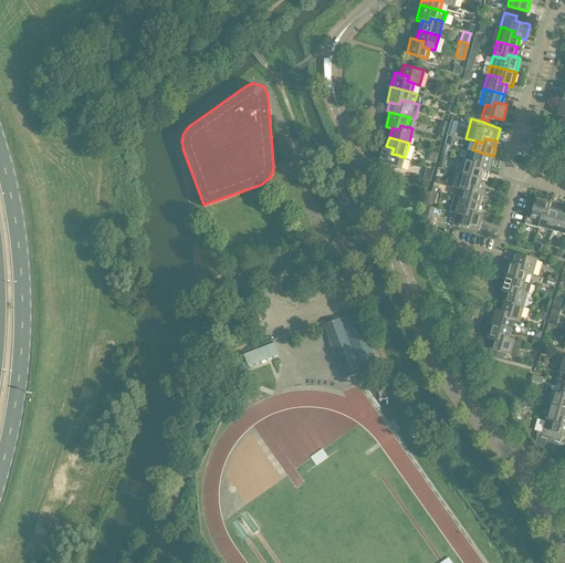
[(380,145),(376,159),(400,167),(404,157),(399,156),(399,155),(391,154),(394,148),(386,146),(380,145)]
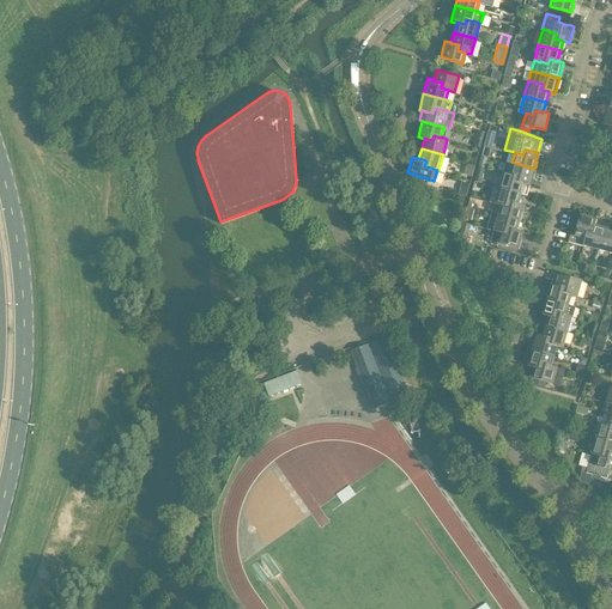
[(506,160),(502,170),(503,170),(509,172),(516,175),(515,180),(523,182),(528,184),(529,184),(531,177),(533,176),(534,171),(533,169),(511,162),(506,160)]
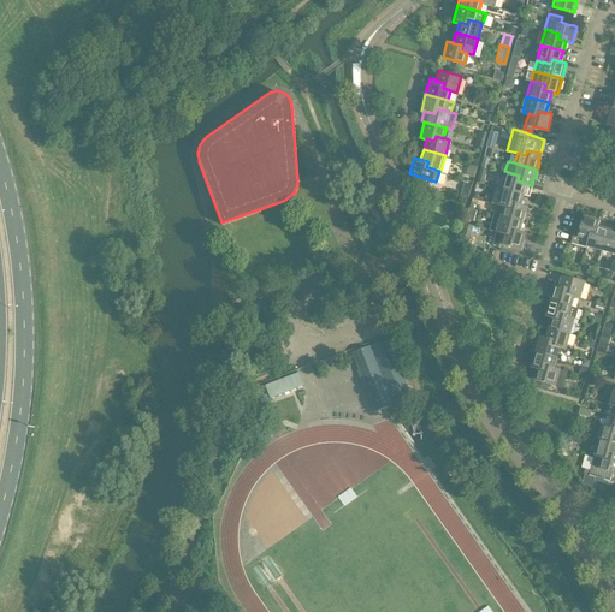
[(506,171),(501,186),(522,192),(522,194),(528,195),(531,185),(526,183),(518,180),(519,176),(512,173),(506,171)]
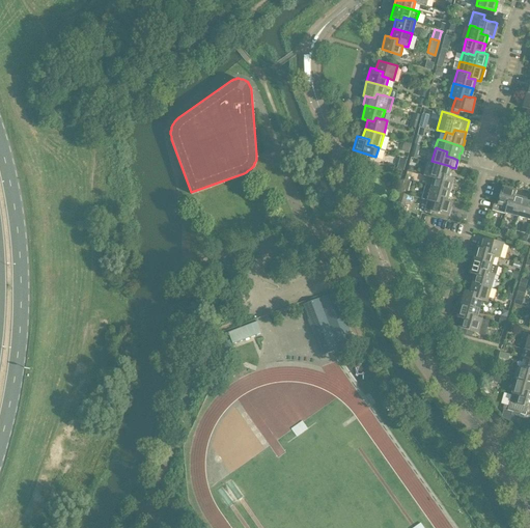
[(426,160),(423,173),(427,174),(428,175),(434,176),(440,178),(442,173),(448,175),(450,167),(450,166),(431,161),(426,160)]
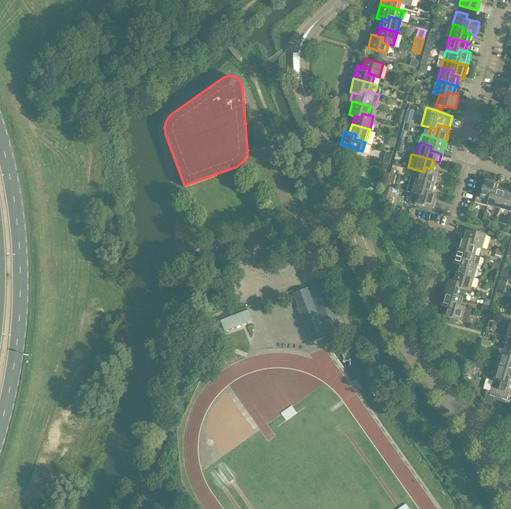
[(412,168),(409,177),(415,178),(433,183),(437,170),(432,169),(426,167),(424,172),(418,170),(413,169),(412,168)]
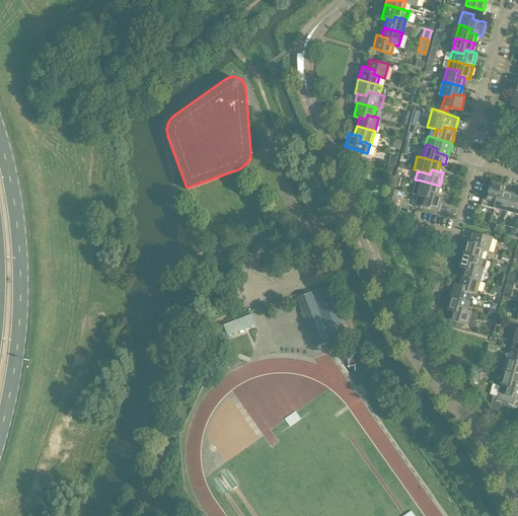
[(415,179),(412,193),(418,194),(423,196),(423,195),(429,197),(430,193),(437,195),(437,194),(439,186),(421,180),(415,179)]
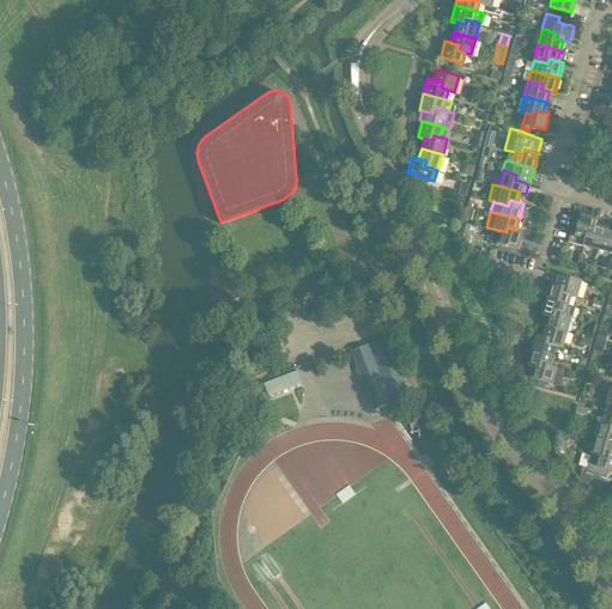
[(570,231),(568,239),(582,243),(583,237),(585,237),(587,230),(592,231),(593,223),(594,223),(595,217),(580,212),(577,221),(574,232),(570,231)]
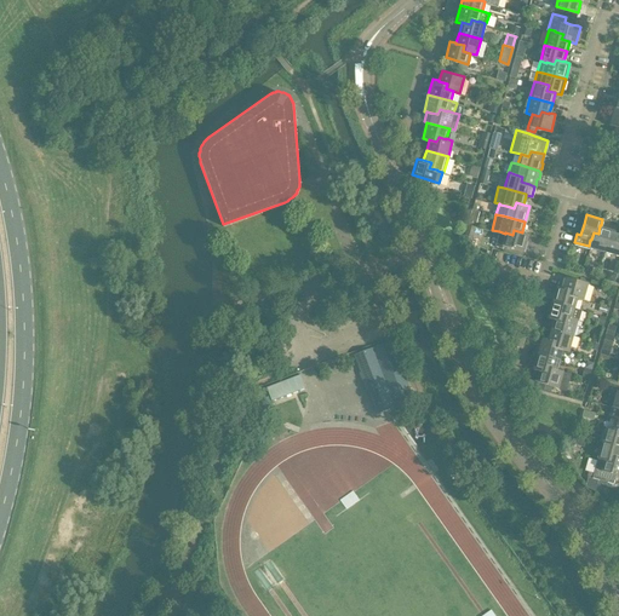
[(590,240),(589,246),(605,251),(611,229),(601,225),(600,225),(599,234),(594,232),(591,240),(590,240)]
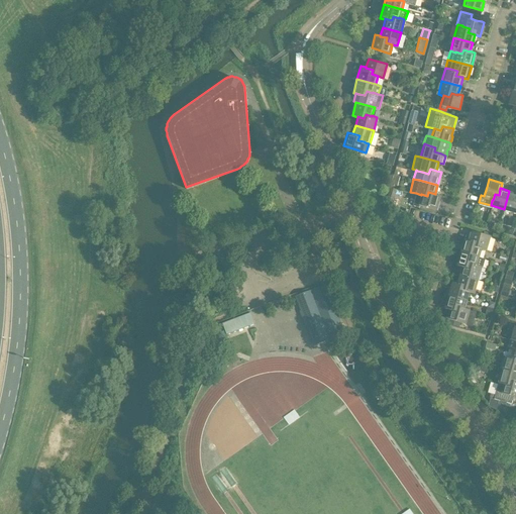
[(515,192),(509,191),(504,209),(515,212),(515,199),(515,198),(515,192)]
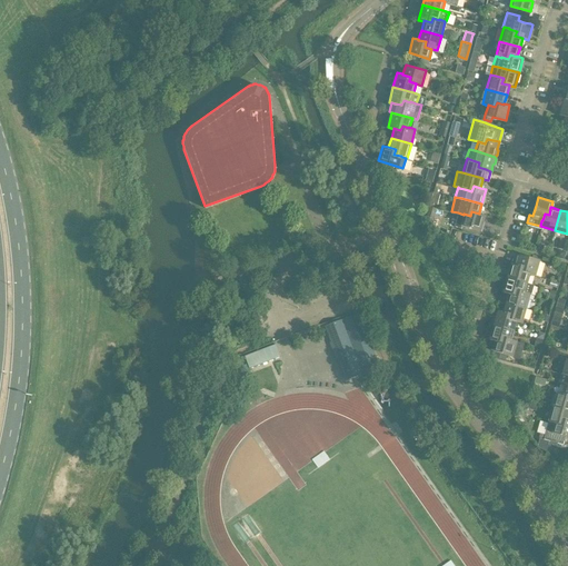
[(458,212),(455,225),(460,226),(460,225),(480,229),(485,215),(479,212),(479,214),(471,211),(470,216),(464,214),(464,215),(458,212)]
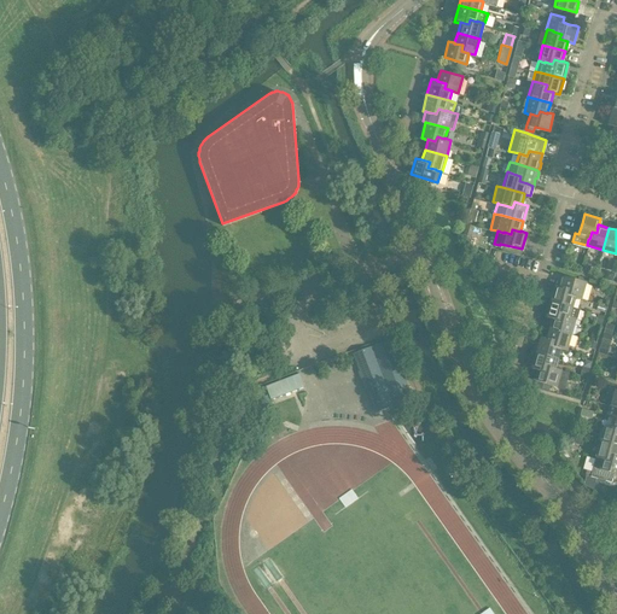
[(560,285),(560,286),(569,287),(568,293),(575,296),(581,297),(586,281),(564,275),(560,285)]
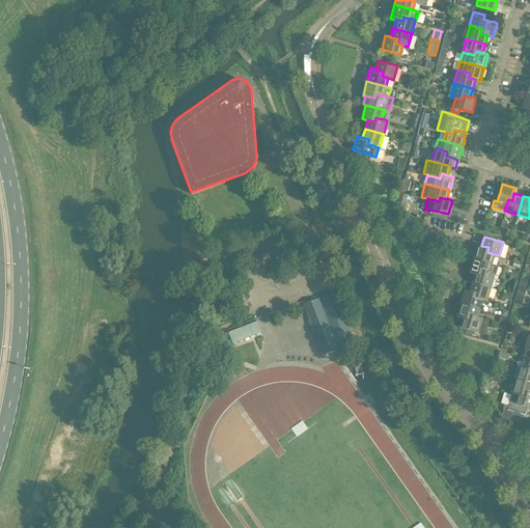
[(476,244),(473,257),(492,262),(494,254),(487,252),(489,247),(481,246),(481,245),(476,244)]
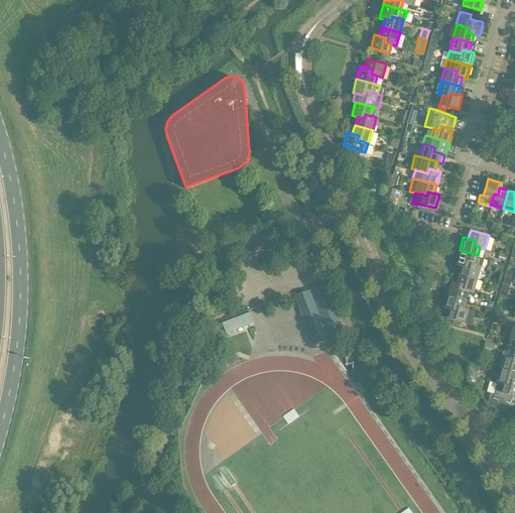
[(460,250),(456,263),(461,265),(461,264),(468,266),(469,262),(475,264),(476,263),(481,265),(483,257),(478,255),(460,250)]
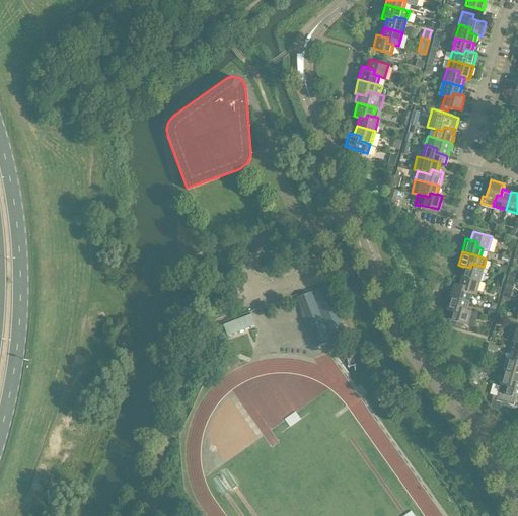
[(463,267),(461,275),(479,280),(479,279),(482,278),(483,274),(482,272),(484,267),(478,265),(477,266),(471,264),(470,268),(463,266),(463,267)]
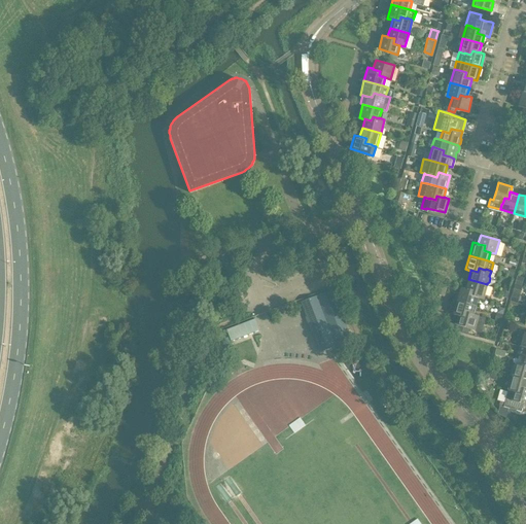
[(465,287),(472,289),(471,293),(478,295),(478,297),(483,298),(487,284),(468,279),(465,287)]
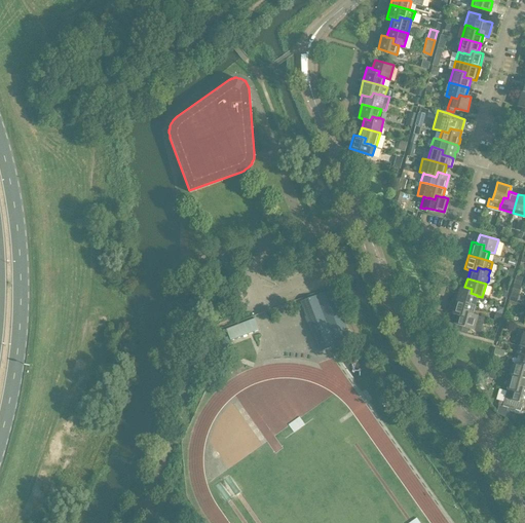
[(459,286),(456,299),(475,304),(477,296),(477,295),(471,293),(472,289),(464,287),(459,286)]
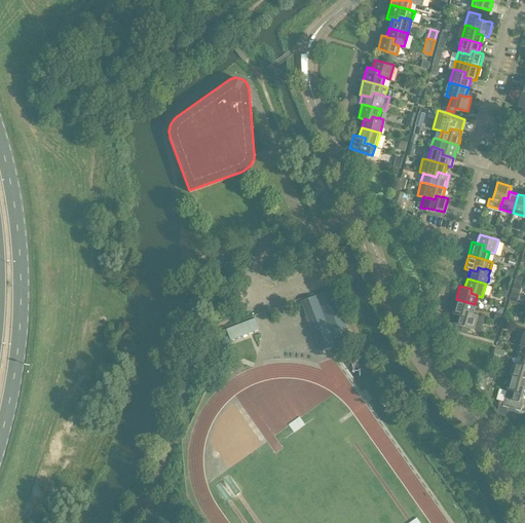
[(331,288),(300,300),(320,349),(350,337),(331,288)]
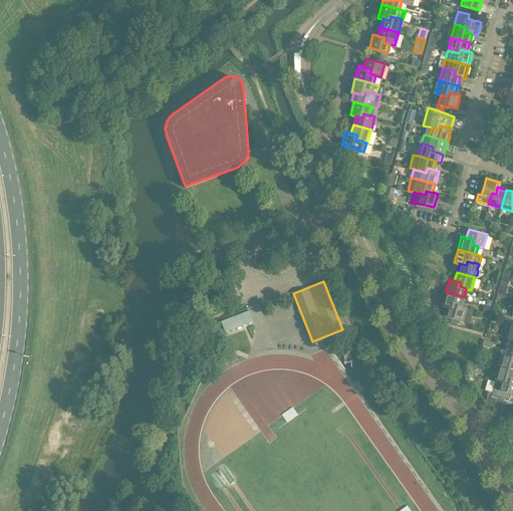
[(446,292),(442,305),(447,306),(454,308),(455,304),(461,305),(464,297),(446,292)]
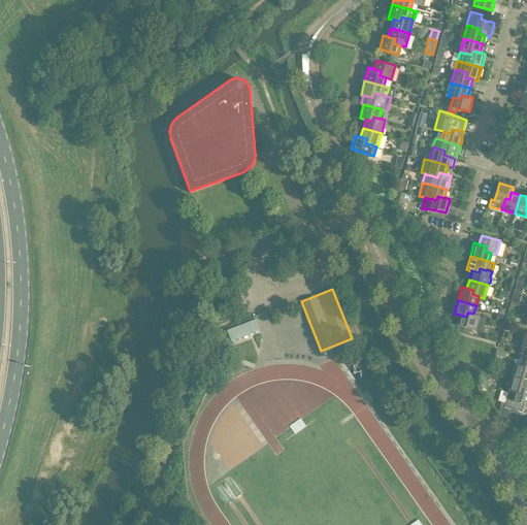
[(459,315),(455,329),(462,331),(463,326),(475,329),(482,331),(486,317),(479,315),(473,314),(467,313),(466,317),(459,315)]
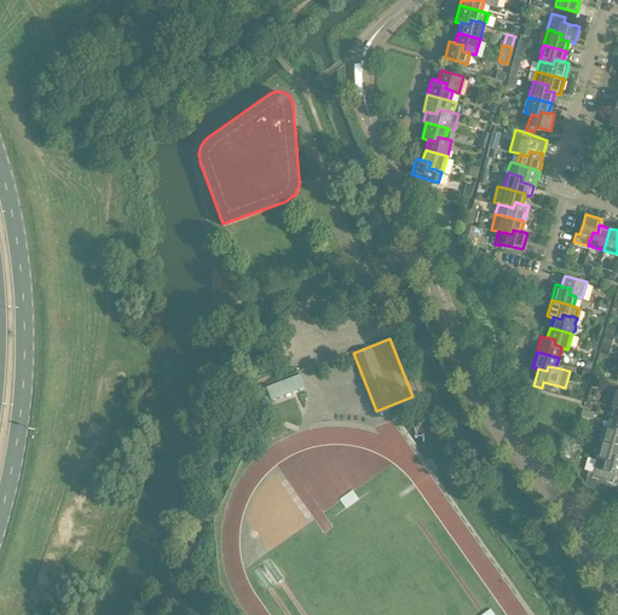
[(299,372),(265,384),(270,398),(305,386),(299,372)]
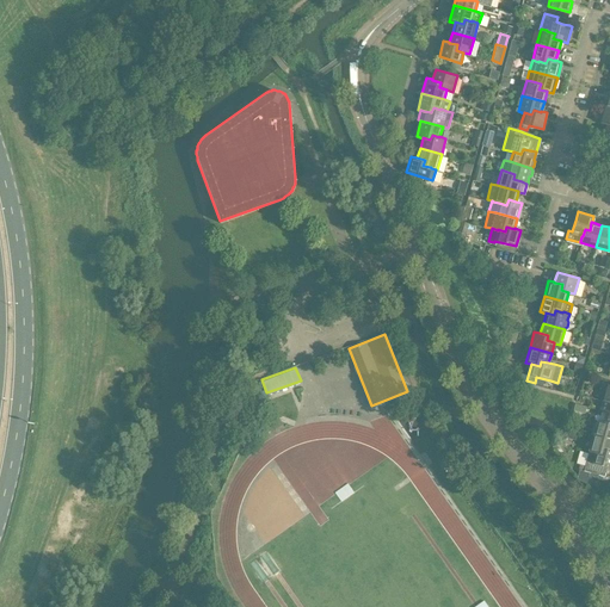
[(602,398),(599,409),(607,410),(609,412),(609,401),(603,400),(602,398)]
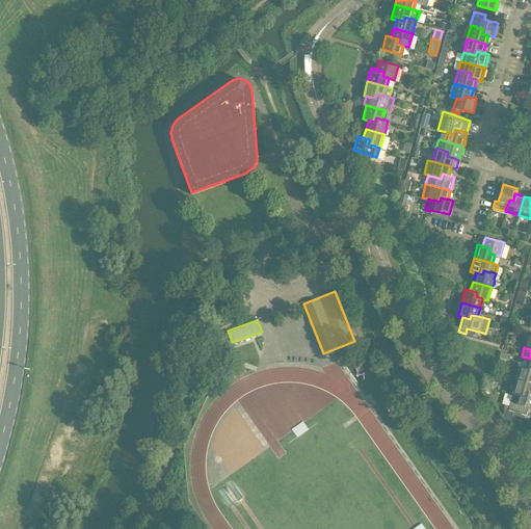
[(520,365),(515,378),(530,382),(530,373),(530,371),(530,368),(525,367),(525,366),(520,365)]
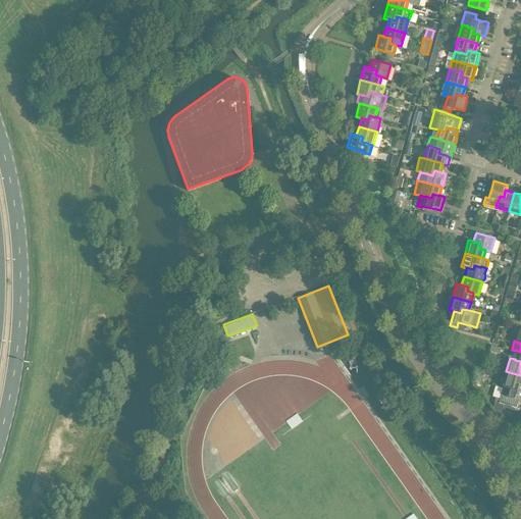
[(520,375),(506,371),(503,384),(505,385),(508,386),(508,385),(514,387),(516,383),(520,384),(520,375)]
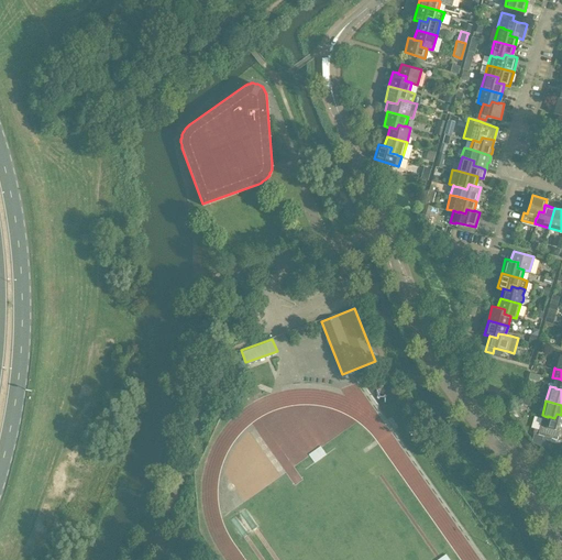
[(542,415),(538,429),(541,430),(540,434),(557,438),(559,430),(561,430),(561,415),(557,414),(554,418),(548,416),(548,417),(544,416),(542,415)]
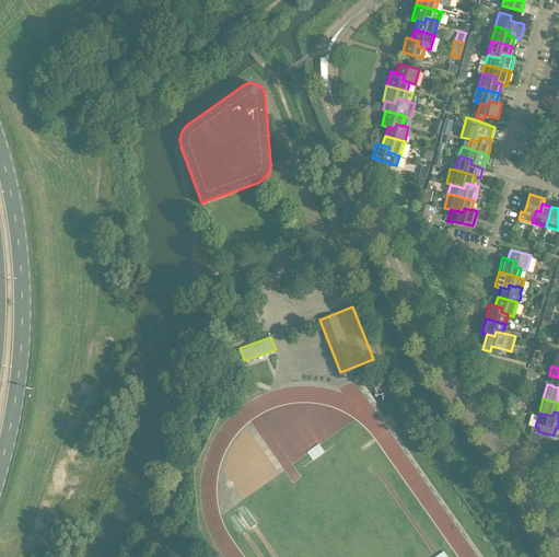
[(539,436),(537,442),(545,445),(547,438),(539,436)]
